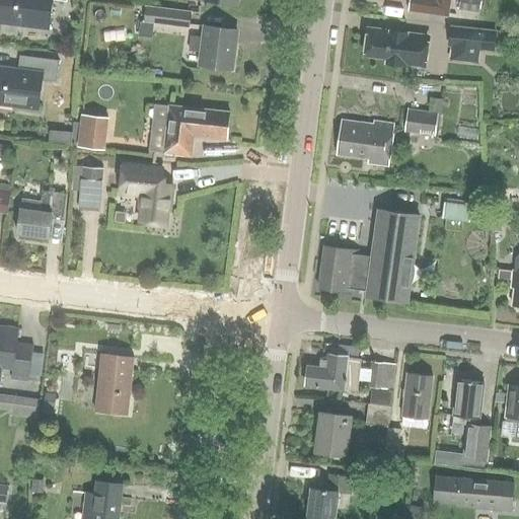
[(68,2),(68,0),(1,0),(0,9),(0,21),(50,28),(54,0),(68,2)]
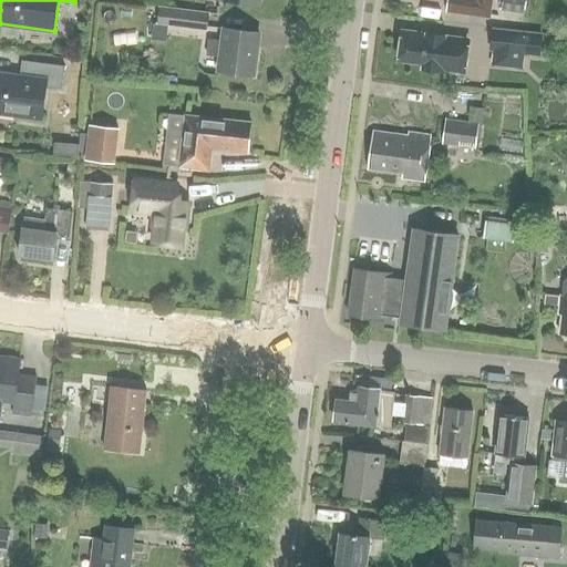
[(446,0),(445,13),(488,20),(491,0),(446,0)]
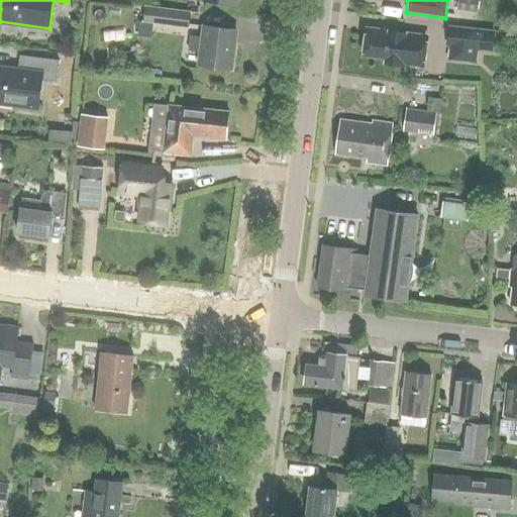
[(478,0),(457,0),(457,10),(477,13),(478,0)]
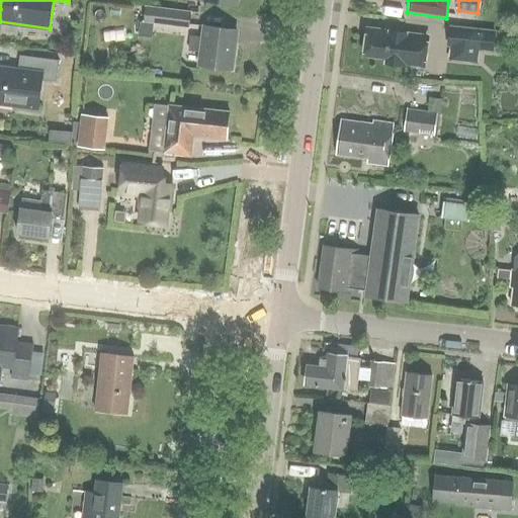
[(189,28),(191,11),(146,6),(144,23),(189,28)]
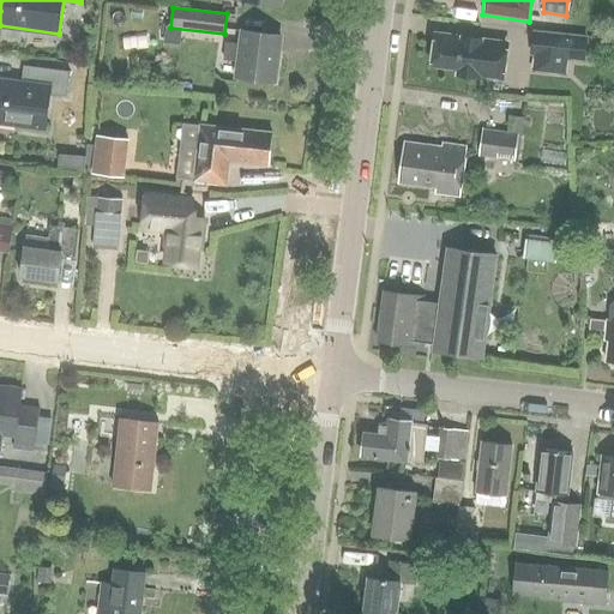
[(275,83),(281,36),(244,31),(242,46),(226,43),(223,60),(240,62),(238,78),(275,83)]
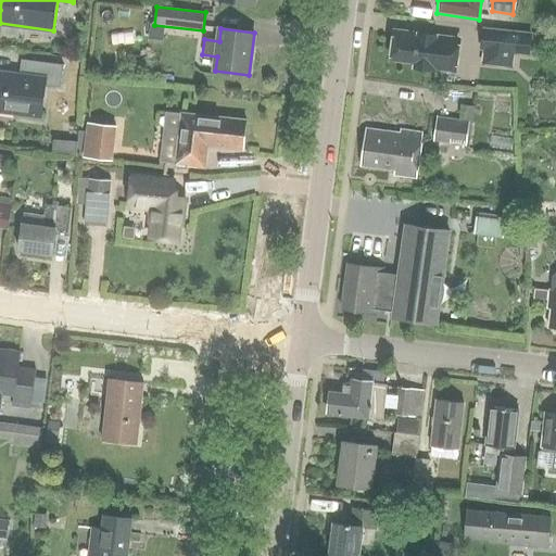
[(462,38),(393,28),(389,61),(412,64),(412,68),(456,74),(462,38)]
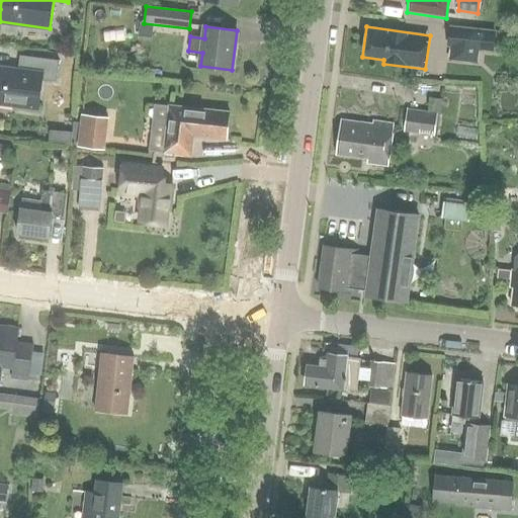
[(494,32),(449,27),(446,47),(451,47),(450,59),(477,62),(478,50),(492,52),(494,32)]
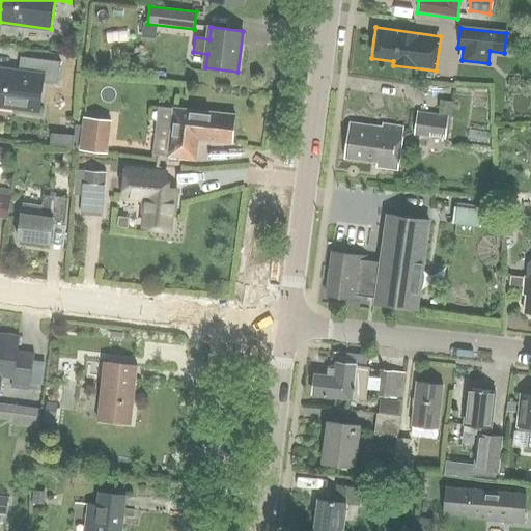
[(59,84),(61,62),(21,57),(20,72),(0,68),(0,106),(40,112),(44,82),(59,84)]
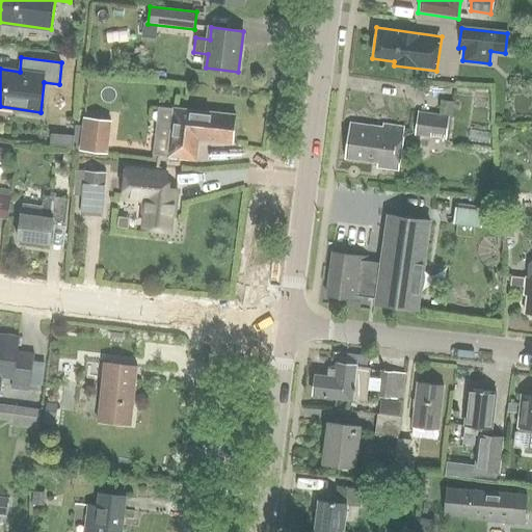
[(455,94),(453,116),(473,118),(475,96),(455,94)]
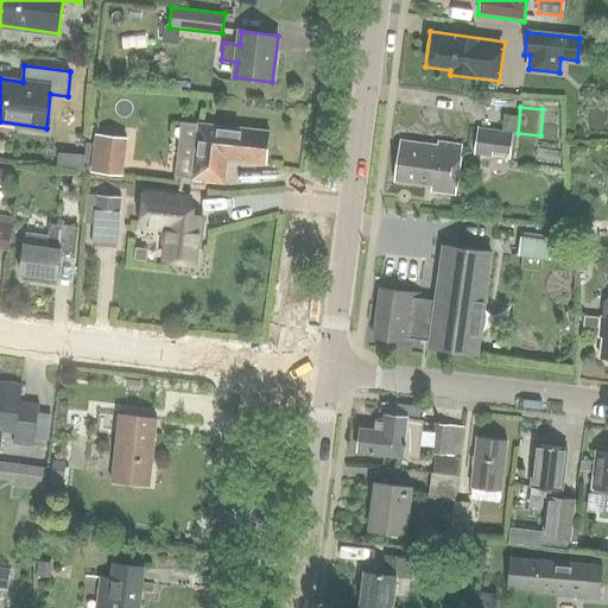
[(266,164),(270,132),(200,124),(194,179),(226,183),(228,159),(266,164)]
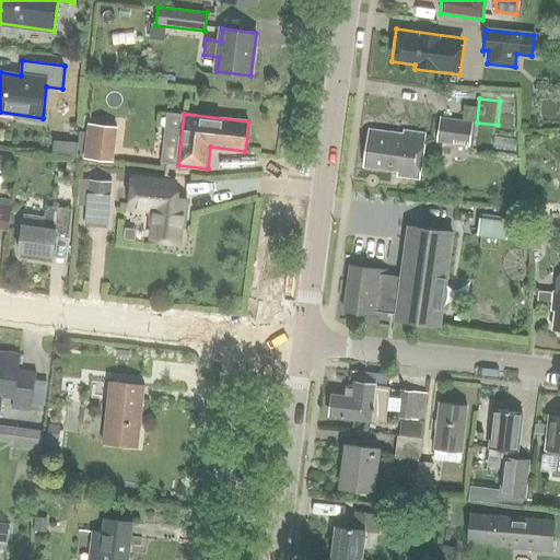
[(473,120),(440,116),(436,141),(469,146),(473,120)]
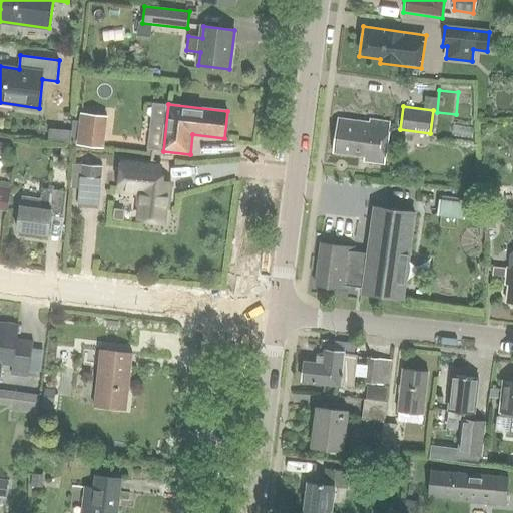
[(107,116),(81,113),(77,144),(104,147),(107,116)]
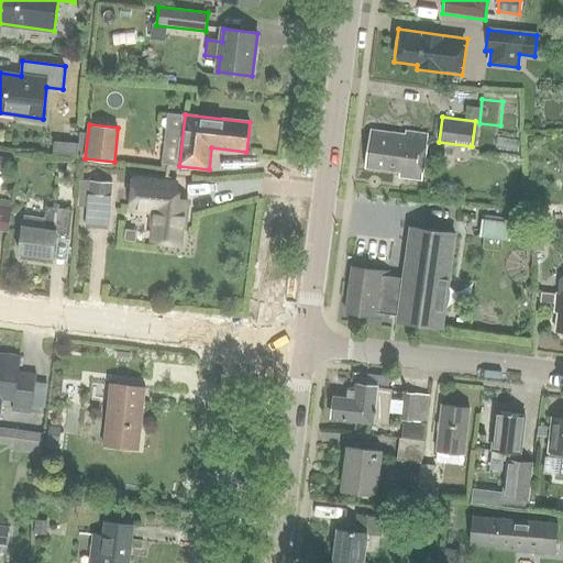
[(421,183),(428,136),(405,133),(405,138),(372,132),(366,169),(398,174),(398,178),(421,183)]
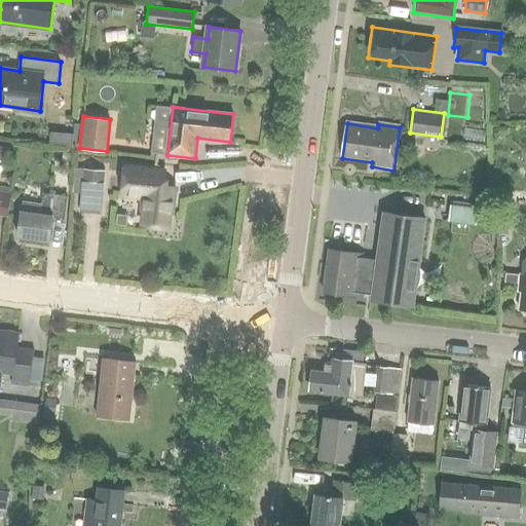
[(74,145),(74,134),(51,133),(50,143),(74,145)]
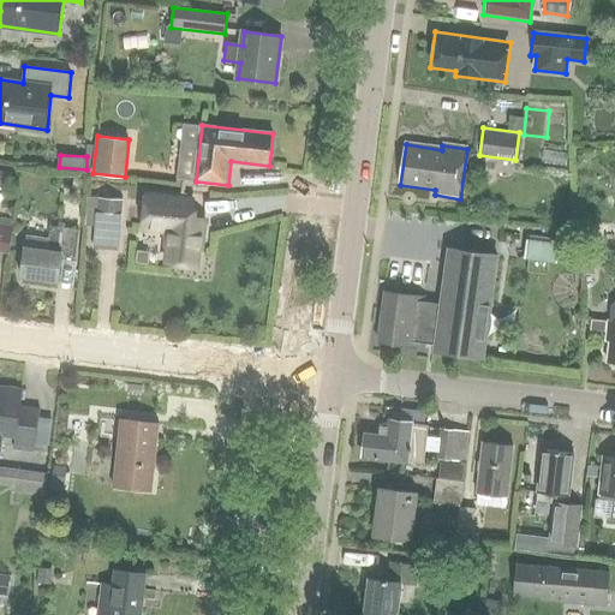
[(16,172),(0,169),(0,186),(13,189),(16,172)]
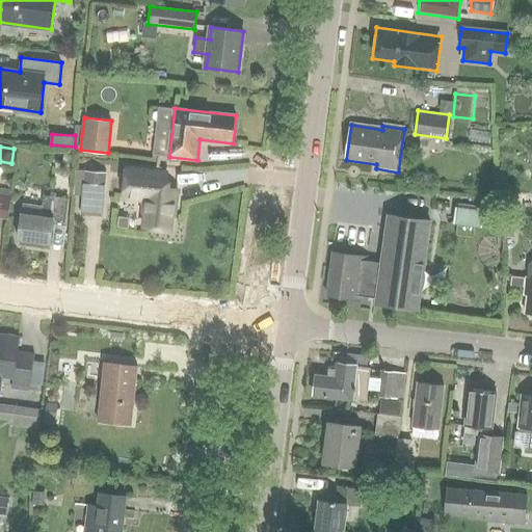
[(165,188),(166,184),(167,173),(127,168),(124,197),(144,201),(143,213),(145,213),(143,228),(170,231),(173,216),(175,216),(178,190),(165,188)]
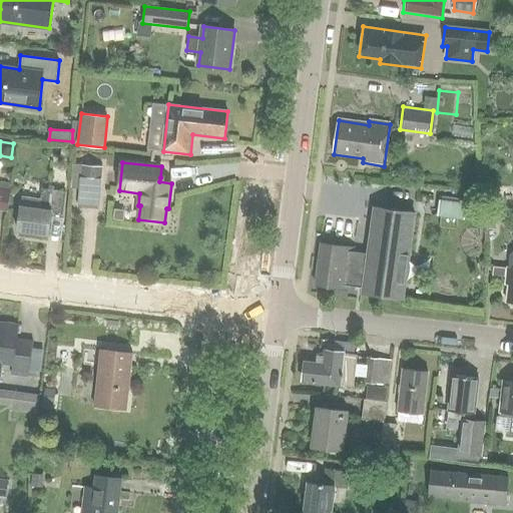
[(80,177),(102,179),(103,165),(82,163),(80,177)]
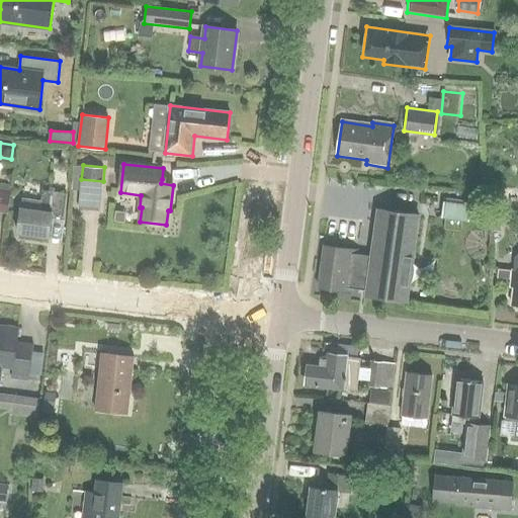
[(0,211),(8,213),(11,191),(0,188),(0,211)]
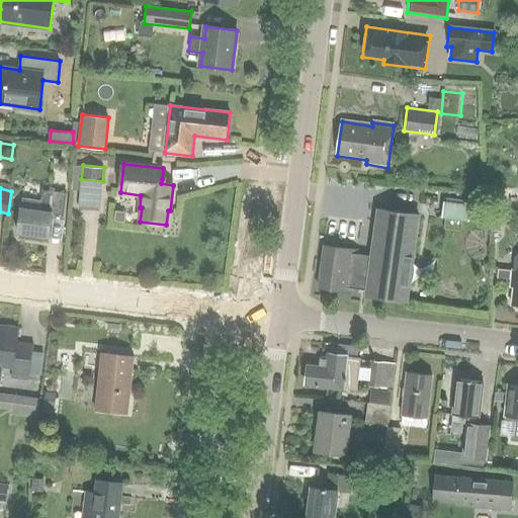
[(52,219),(64,220),(67,194),(44,191),(42,201),(22,198),(18,234),(50,238),(52,219)]
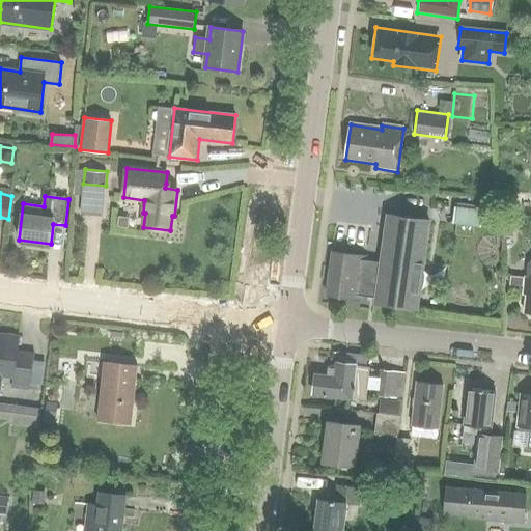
[(480,228),(483,211),(453,206),(451,224),(480,228)]
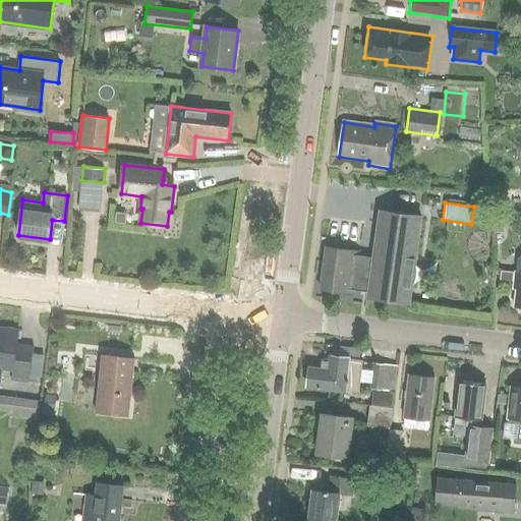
[(358,255),(358,252),(326,248),(321,290),(353,295),(353,291),(367,292),(366,299),(409,304),(421,215),(380,210),(372,257),(358,255)]
